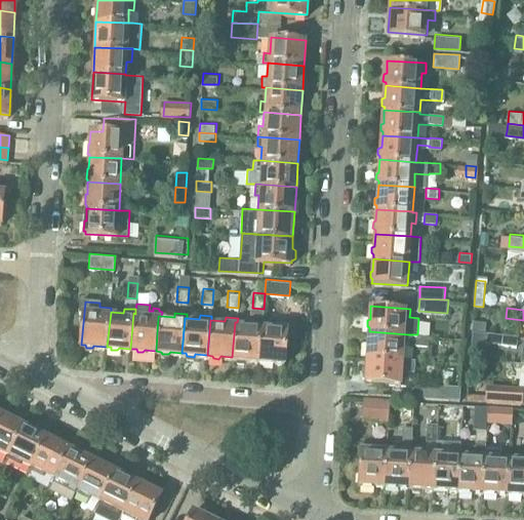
[(263,330),(259,330),(257,359),(263,360),(264,363),(270,363),(272,361),(285,362),(288,323),(277,322),(275,318),(267,318),(264,320),(263,330)]
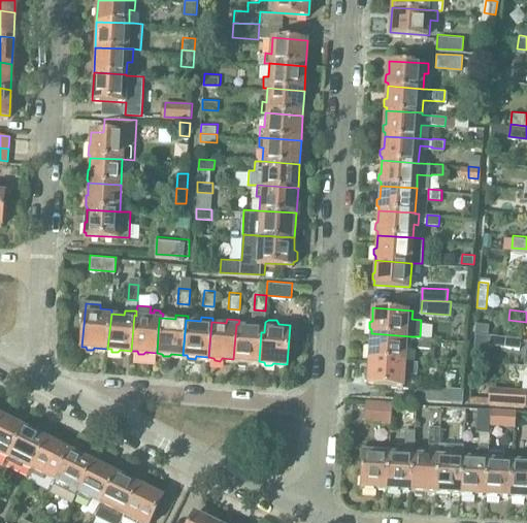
[(236,324),(233,359),(238,360),(239,362),(245,363),(248,360),(259,361),(261,332),(264,332),(265,322),(251,321),(251,325),(238,324),(236,324)]
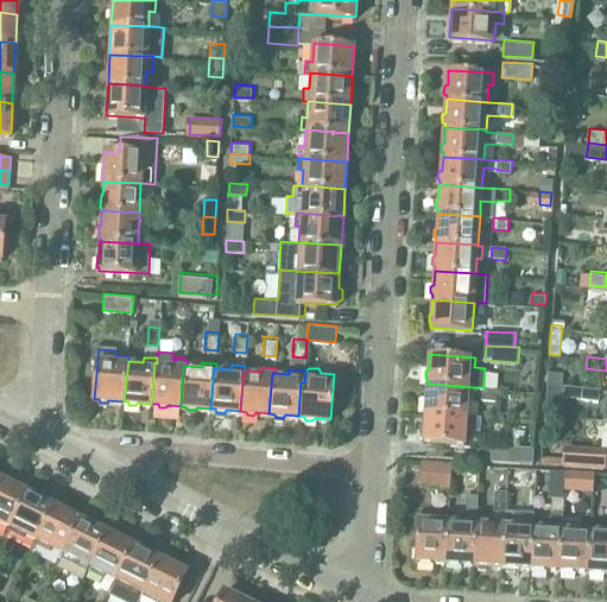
[(549,369),(548,381),(562,384),(563,372),(549,369)]
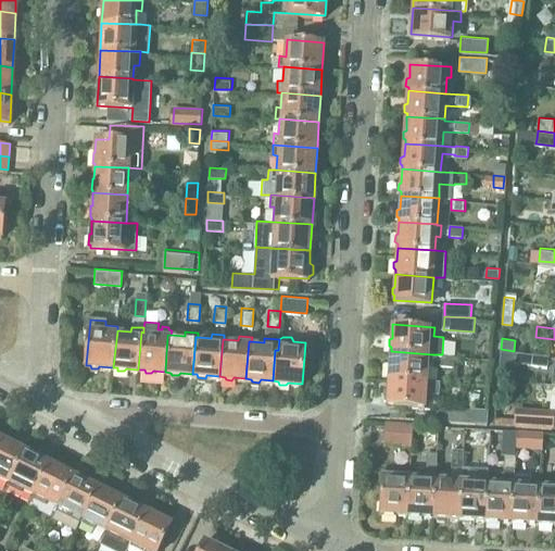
[(390,373),(389,378),(431,380),(432,354),(391,351),(390,363),(388,365),(387,372),(390,373)]
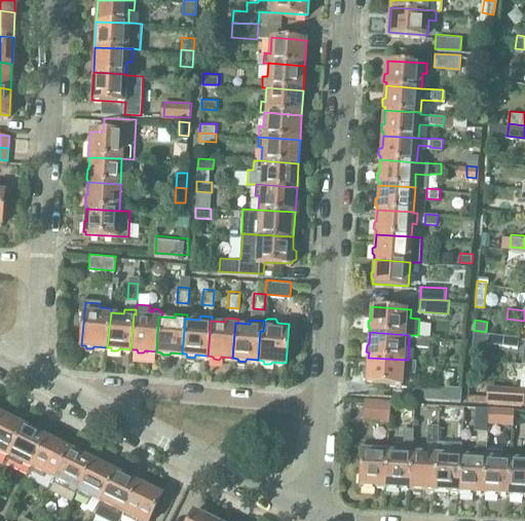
[(520,335),(489,332),(488,340),(519,344),(520,335)]
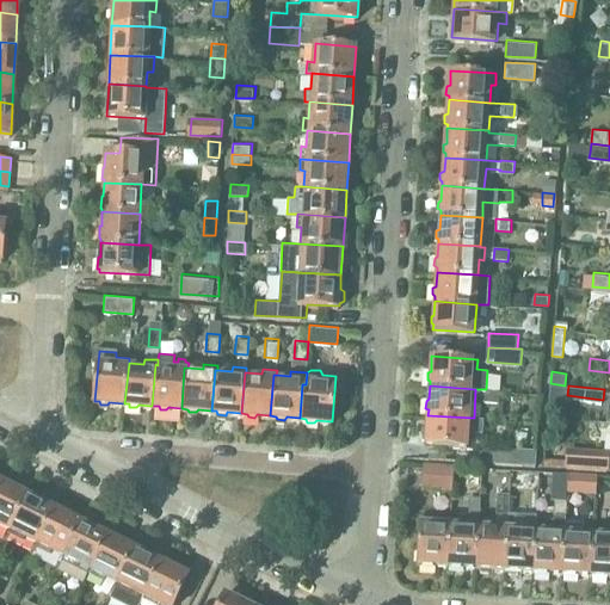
[(486,389),(485,401),(499,402),(500,390),(486,389)]
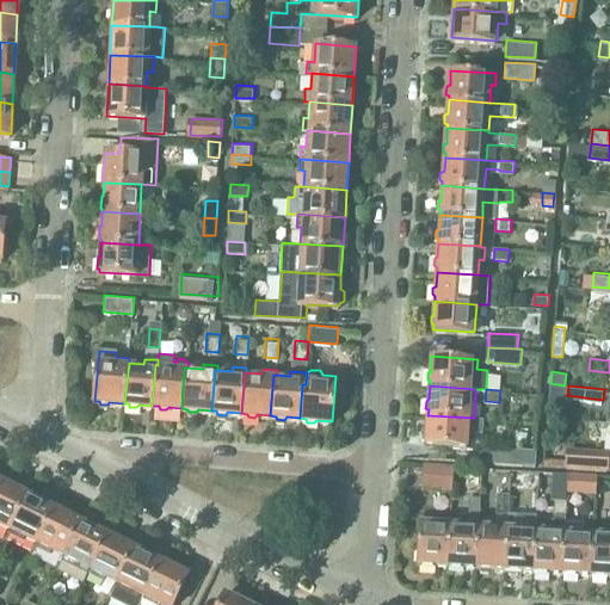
[(473,427),(474,418),(427,415),(427,428),(424,428),(424,436),(426,438),(426,443),(467,445),(468,427),(473,427)]
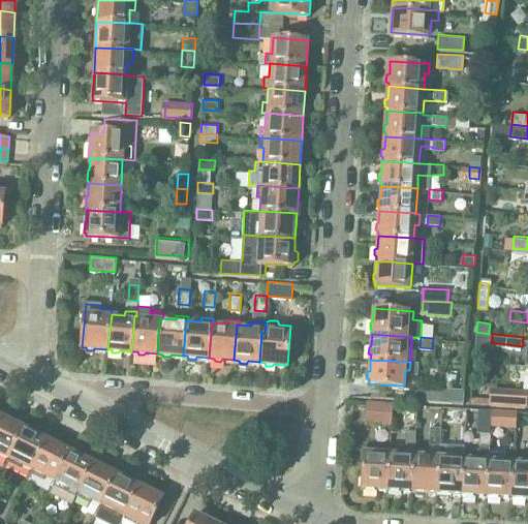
[(492,384),(491,403),(526,405),(527,387),(492,384)]
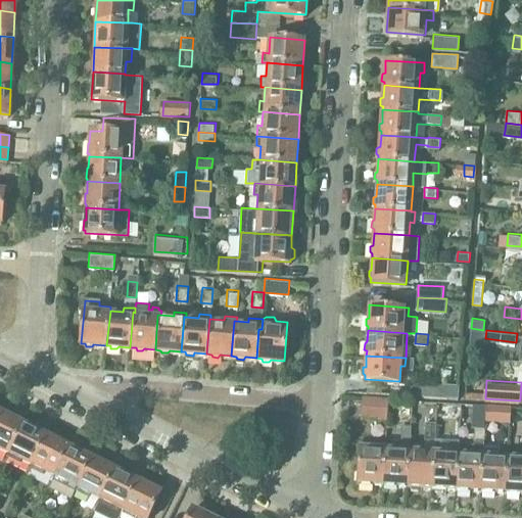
[(412,393),(448,396),(448,383),(413,381),(412,393)]
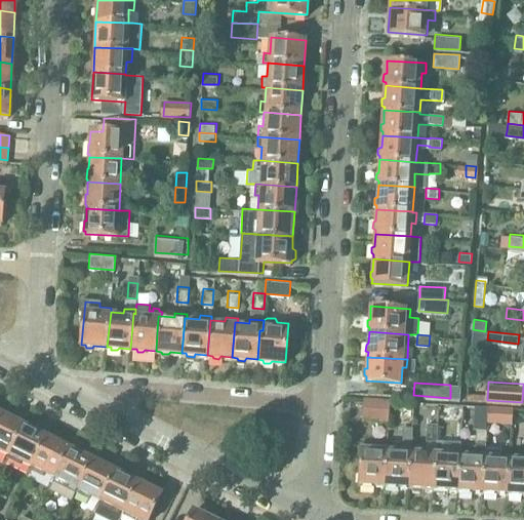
[(391,399),(364,397),(362,416),(389,418),(391,399)]
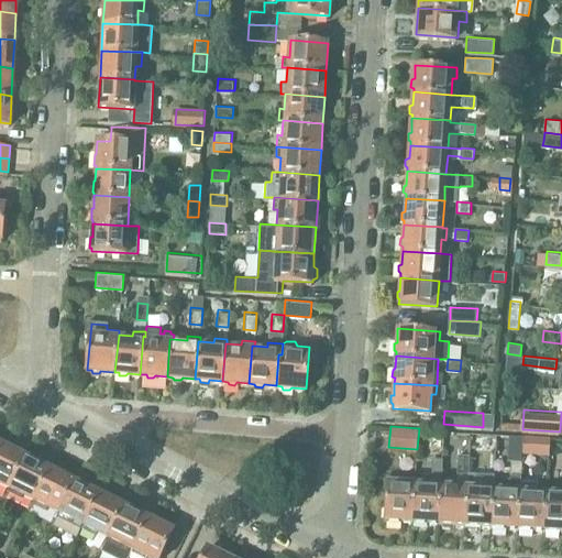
[(522,451),(550,453),(551,436),(524,434),(522,451)]
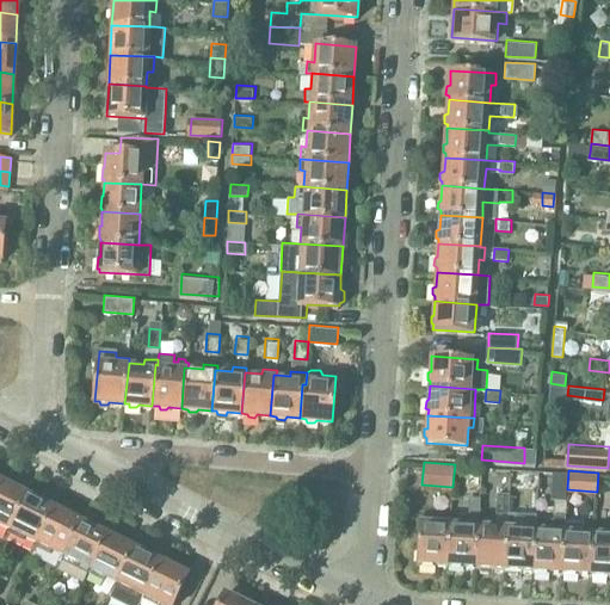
[(0,524),(10,529),(28,492),(14,486),(16,483),(5,479),(5,481),(0,479),(0,524)]
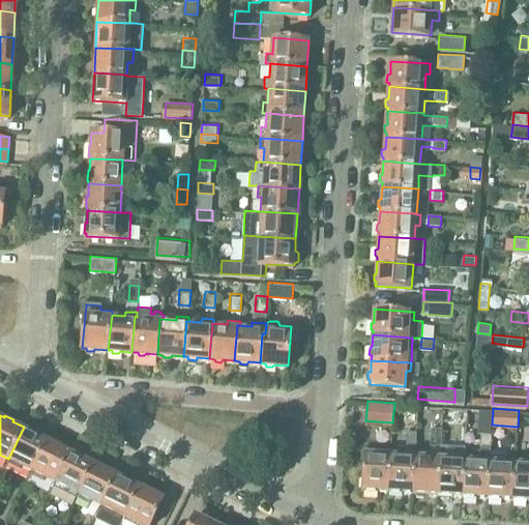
[(24,427),(8,459),(6,461),(20,467),(21,465),(31,469),(46,438),(35,433),(36,432),(28,427),(27,429),(24,427)]
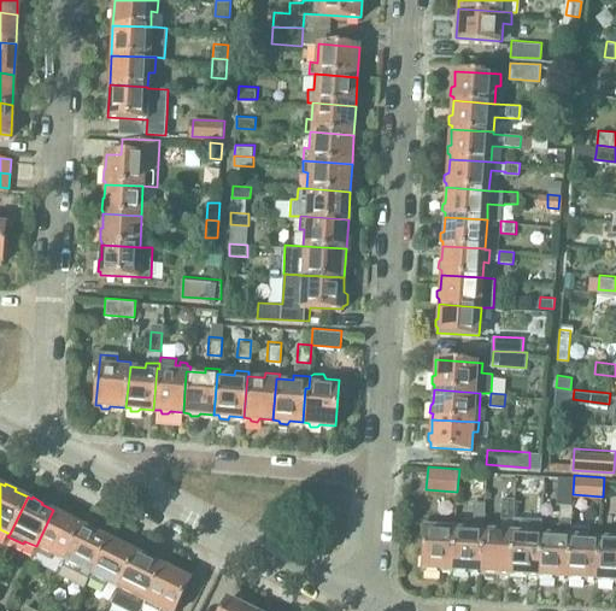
[(500,532),(484,530),(481,571),(485,573),(486,575),(494,575),(497,573),(509,574),(512,533),(514,497),(503,497),(500,532)]
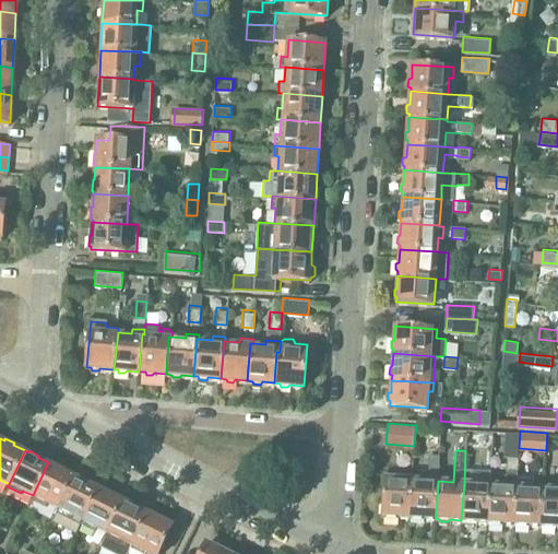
[(427,481),(413,480),(410,517),(413,517),(414,519),(422,520),(423,518),(436,518),(438,481),(440,452),(429,451),(427,481)]
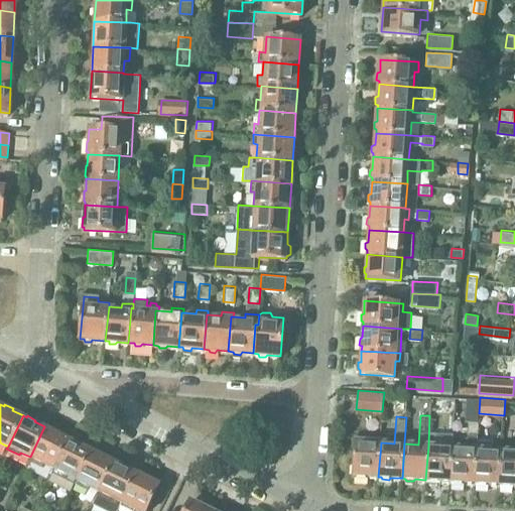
[(468,432),(478,432),(479,420),(469,419),(468,432)]
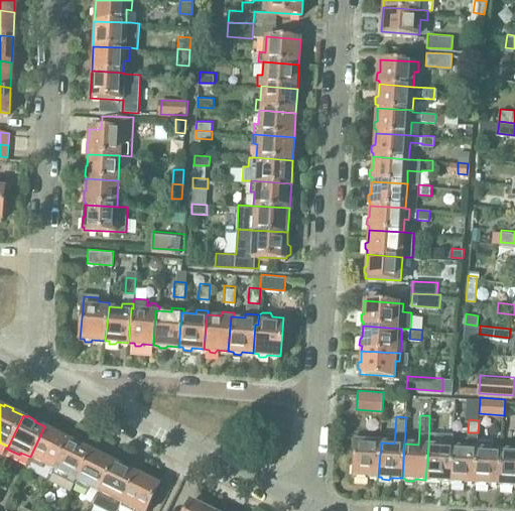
[(44,426),(30,457),(28,459),(42,466),(43,464),(52,469),(68,438),(57,433),(58,431),(49,426),(48,428),(44,426)]
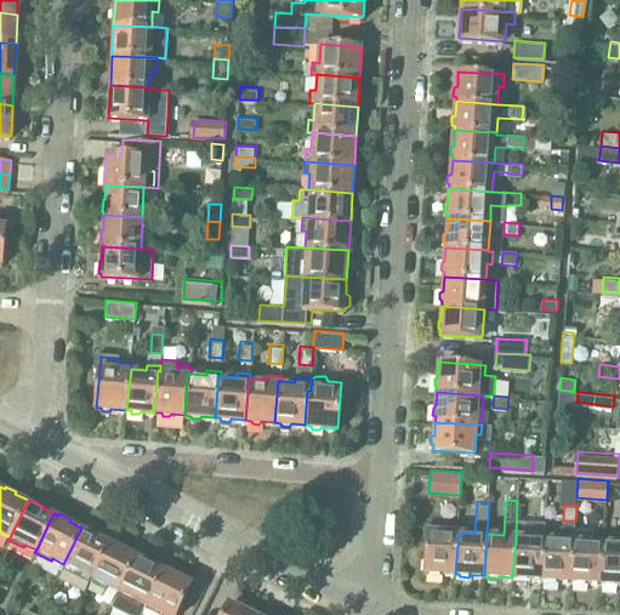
[(516,536),(512,578),(517,578),(518,581),(527,581),(528,579),(541,580),(545,537),(545,533),(546,525),(546,523),(516,520),(516,536)]
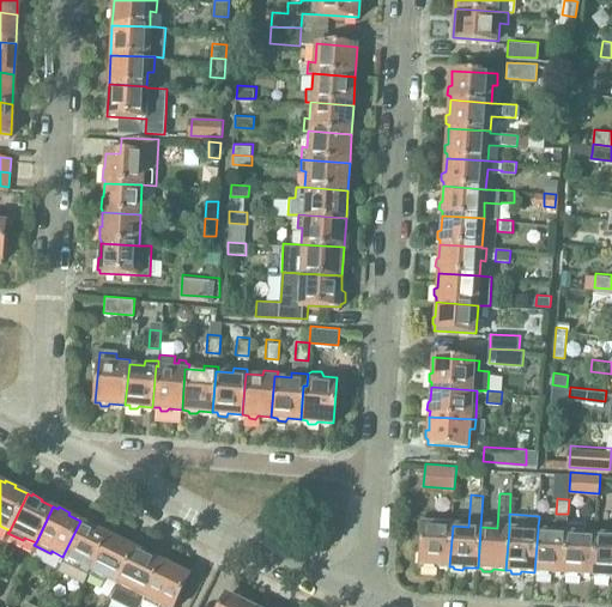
[(538,530),(534,572),(539,572),(540,575),(547,576),(550,572),(563,574),(565,533),(567,516),(556,515),(556,520),(539,519),(538,526),(538,530)]
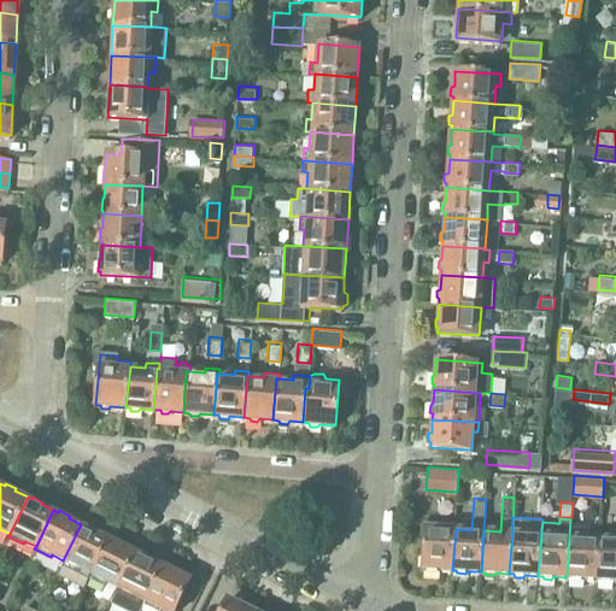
[(452,570),(456,529),(456,523),(444,523),(444,528),(426,527),(423,568),(427,568),(428,571),(436,571),(438,569),(452,570)]
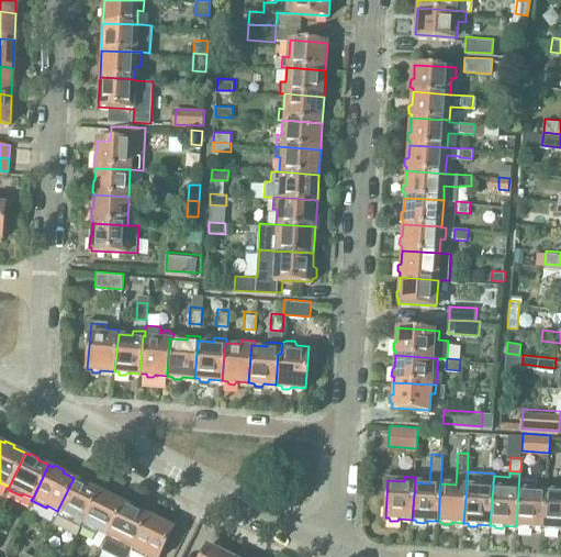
[(56,513),(52,522),(77,533),(80,525),(82,523),(98,490),(87,485),(88,482),(78,478),(77,480),(74,478),(57,511),(56,513)]
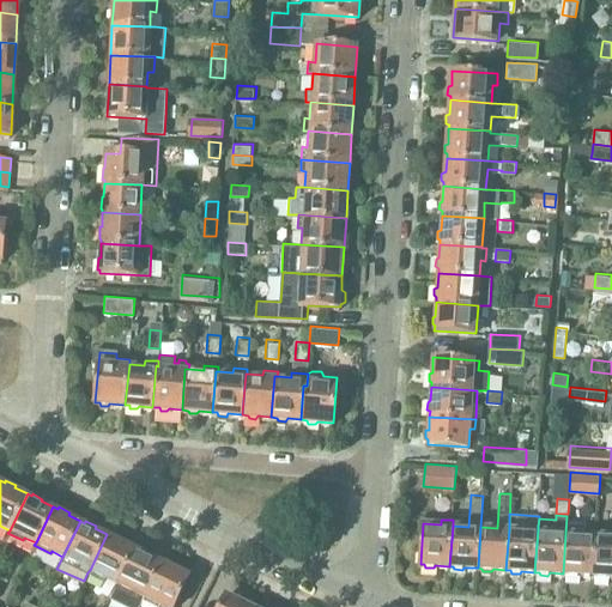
[(585,534),(565,533),(563,574),(567,574),(569,577),(576,577),(579,575),(592,576),(595,529),(586,528),(585,534)]
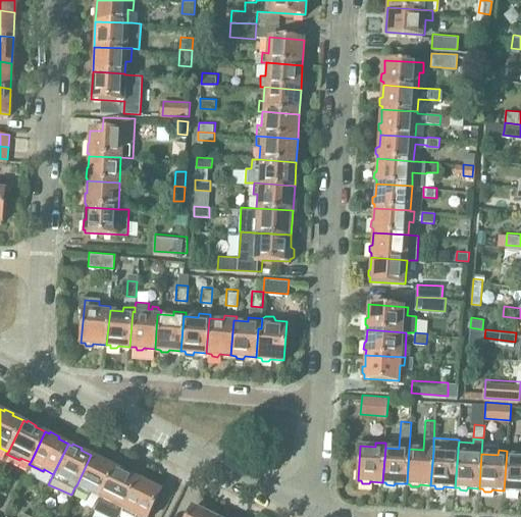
[(520,451),(507,451),(504,490),(508,490),(509,494),(516,494),(518,492),(520,490),(520,451)]
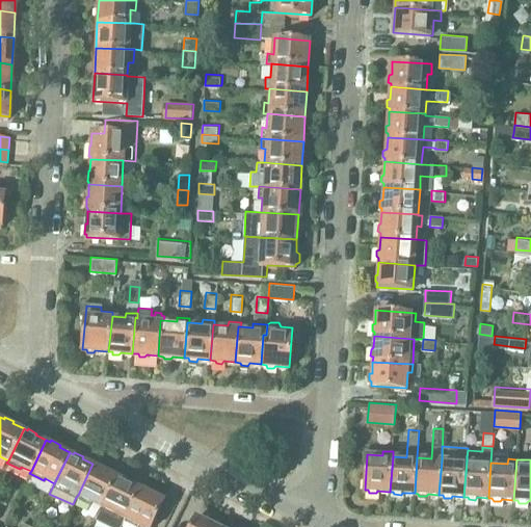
[(93,464),(78,495),(76,497),(90,504),(91,502),(101,506),(116,475),(105,470),(106,468),(98,464),(97,466),(93,464)]
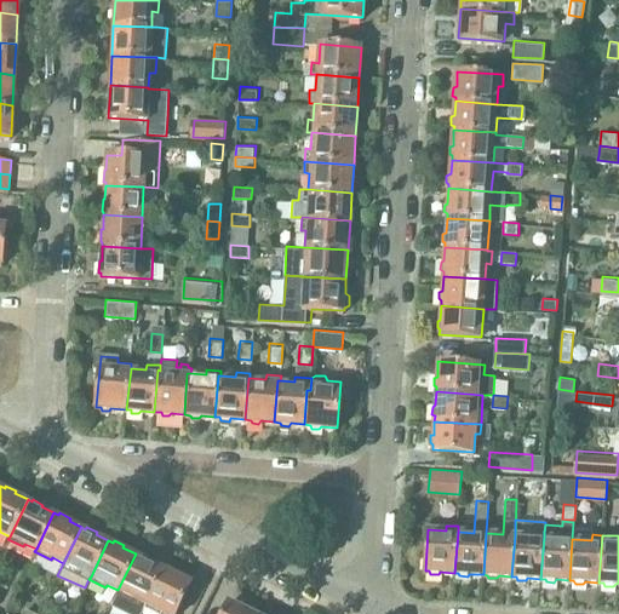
[(131,613),(138,613),(142,609),(162,567),(150,561),(152,558),(141,554),(141,556),(136,554),(118,590),(110,603),(131,613)]
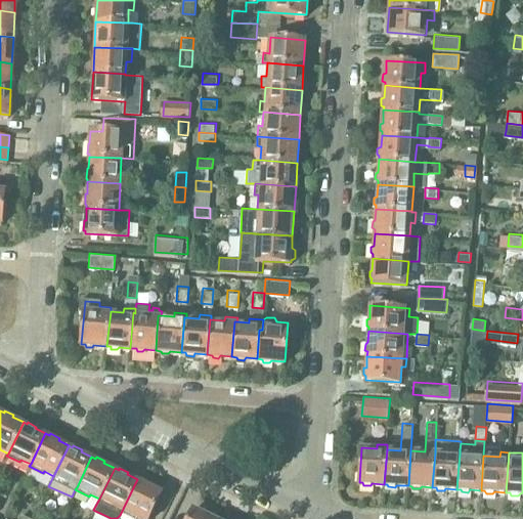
[(141,481),(137,479),(120,515),(126,518),(146,518),(162,491),(149,485),(150,483),(142,479),(141,481)]
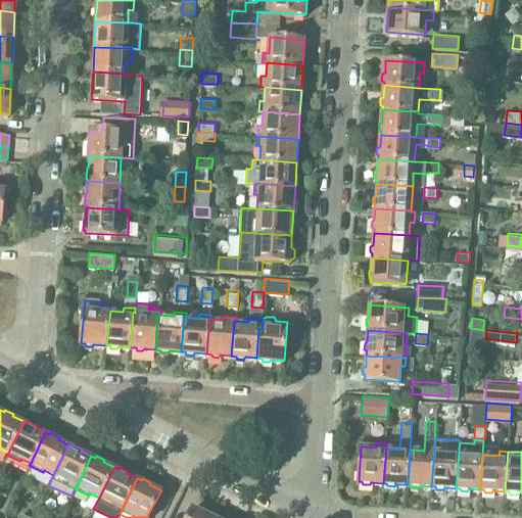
[(215,517),(216,517),(214,516),(203,511),(193,506),(187,517),(215,517)]
